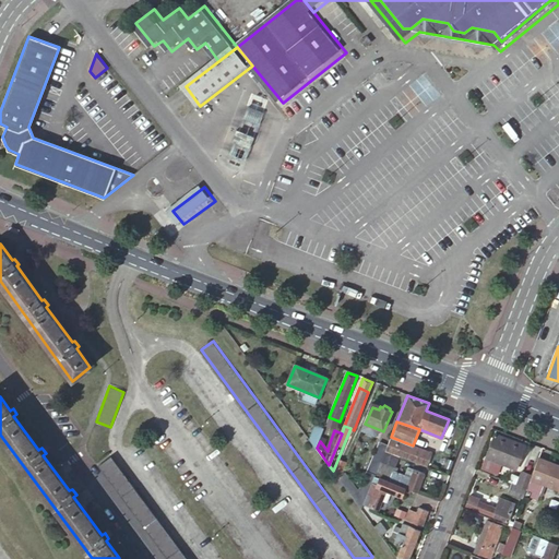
[(496,432),(482,468),(494,474),(496,468),(500,470),(501,466),(496,464),(497,460),(506,463),(507,459),(518,463),(521,455),(515,453),(520,442),(496,432)]
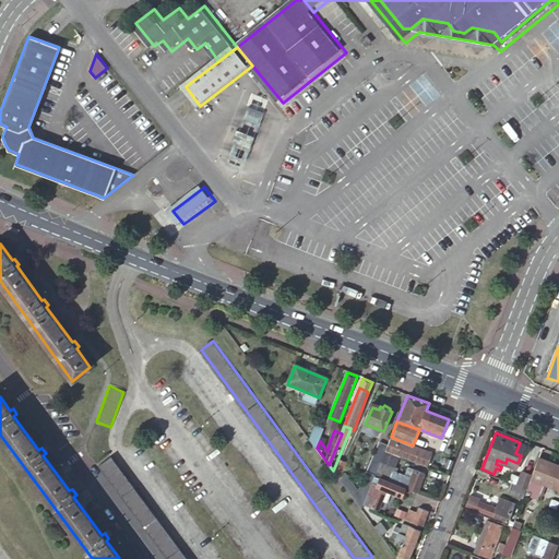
[(385,449),(387,445),(378,442),(377,447),(360,488),(359,489),(368,492),(375,476),(381,460),(385,449)]
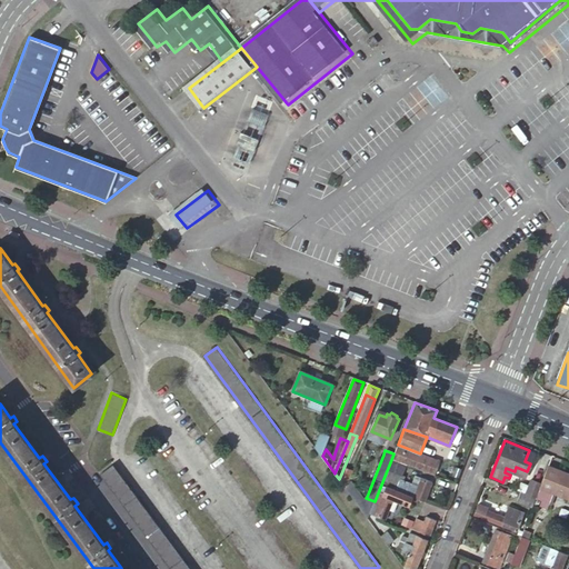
[(409,463),(392,457),(388,468),(405,475),(409,463)]
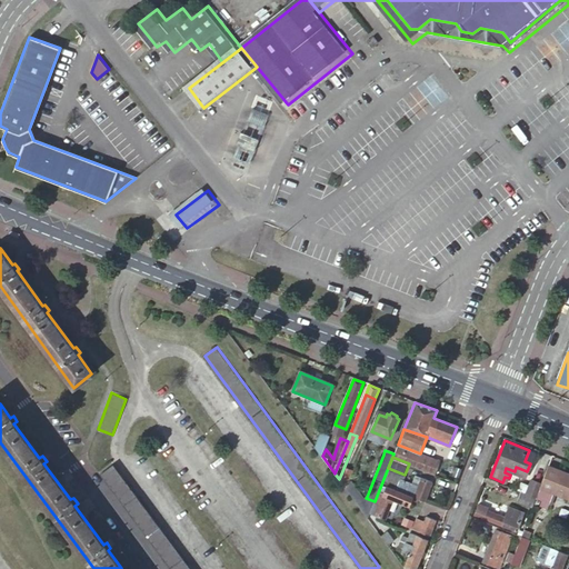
[(190,568),(113,463),(100,473),(171,568),(190,568)]
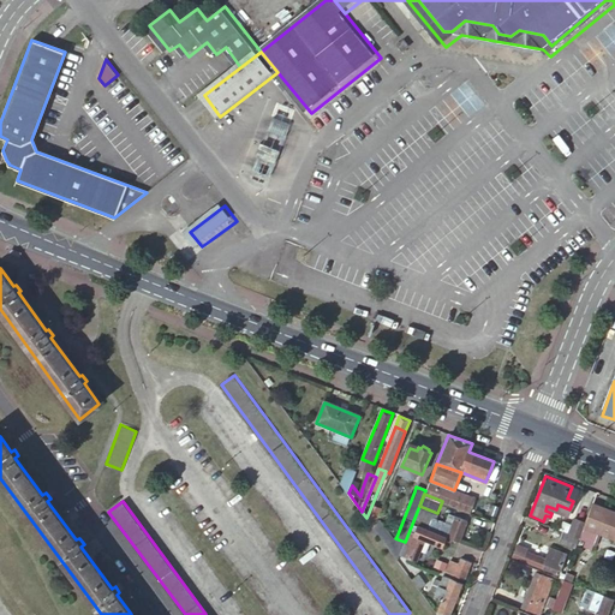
[(372,503),(366,518),(374,527),(378,518),(382,508),(372,503)]
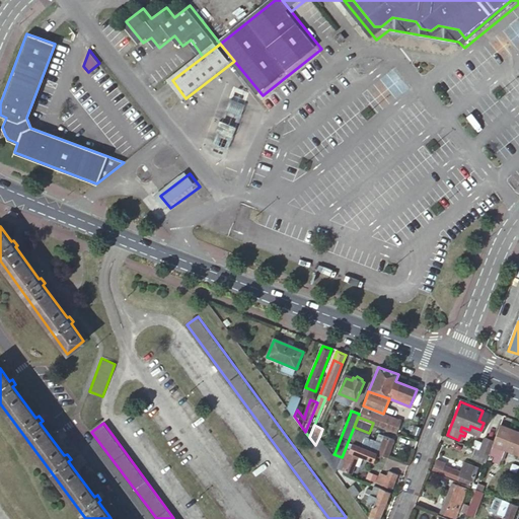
[(518,431),(501,425),(496,439),(494,444),(506,449),(518,454),(518,431)]
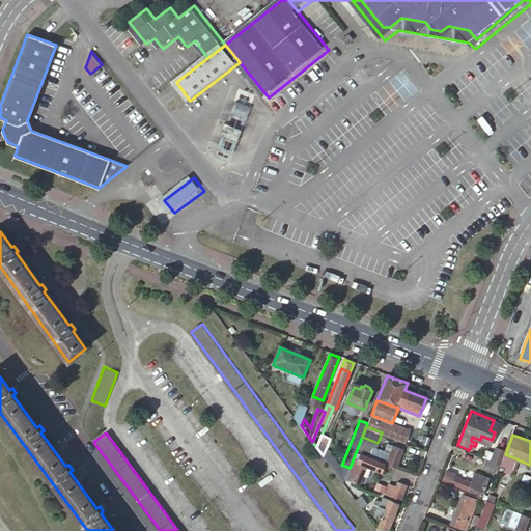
[(370,455),(396,466),(403,447),(395,444),(394,446),(388,443),(385,450),(373,445),(370,455)]
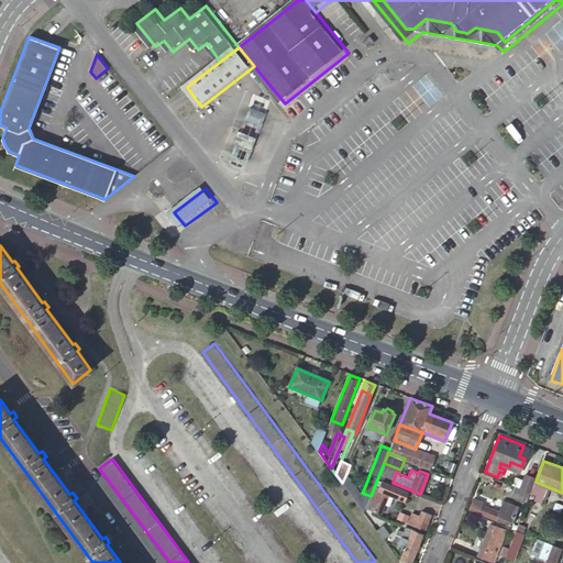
[(536,482),(538,476),(528,472),(521,487),(532,490),(536,482)]
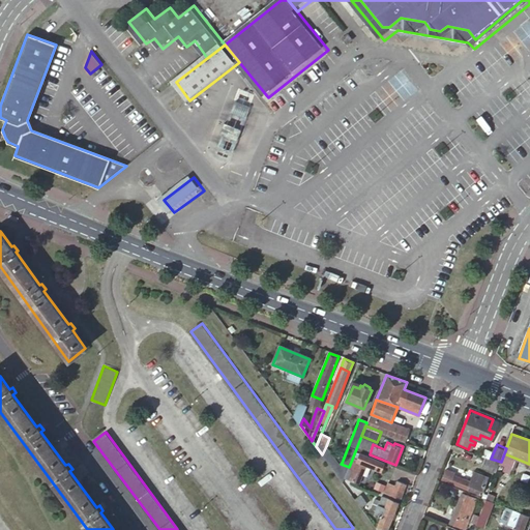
[(326,446),(322,454),(328,462),(334,457),(326,446)]
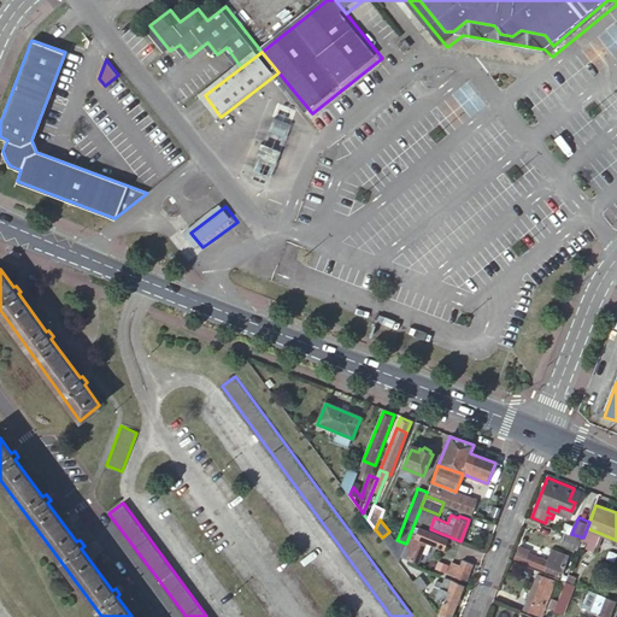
[(406,544),(401,554),(418,560),(429,532),(413,526),(406,544)]
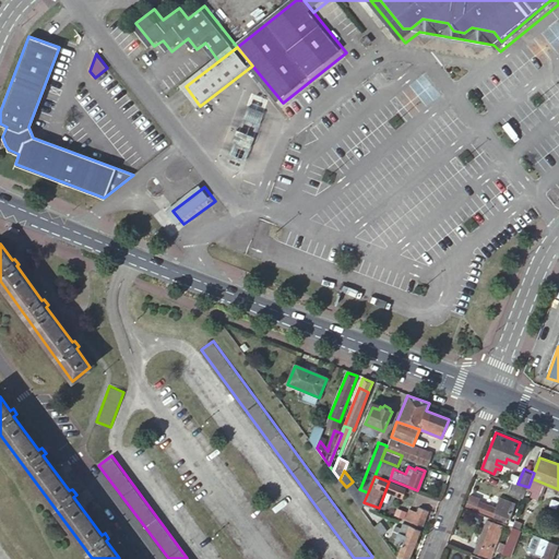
[(542,492),(545,484),(532,478),(528,487),(534,489),(542,492)]
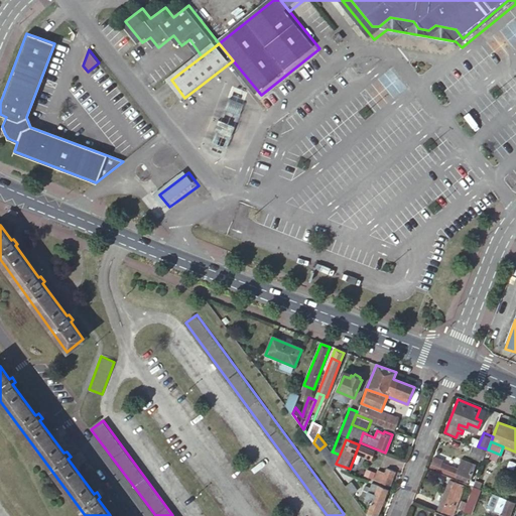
[(319,449),(334,470),(336,465),(336,464),(340,455),(332,452),(331,452),(326,444),(319,449)]
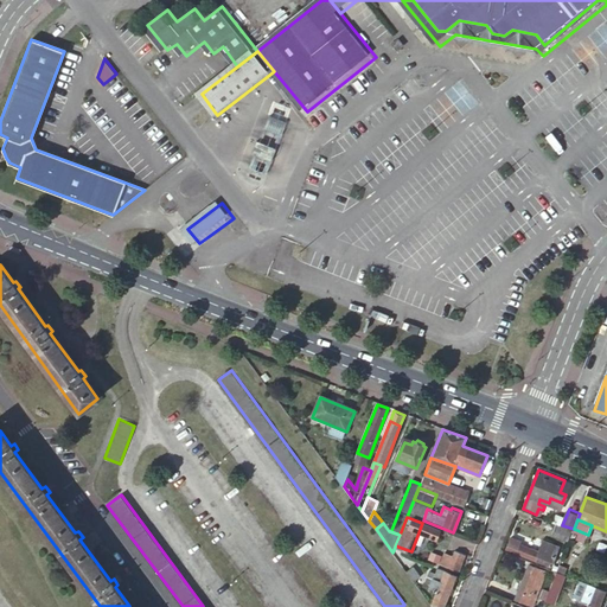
[(574,529),(562,525),(557,523),(554,535),(569,541),(574,529)]
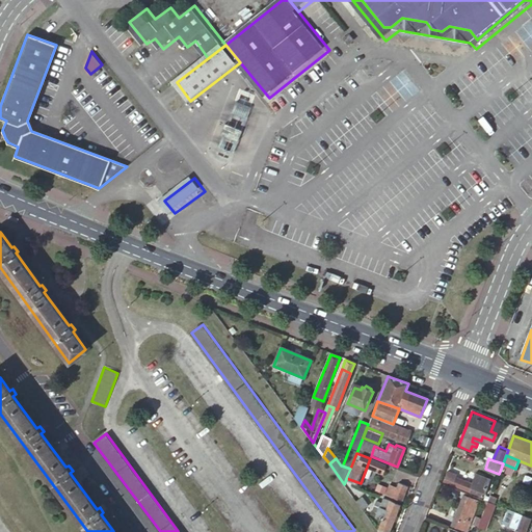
[(512,475),(515,469),(508,466),(506,472),(512,475)]
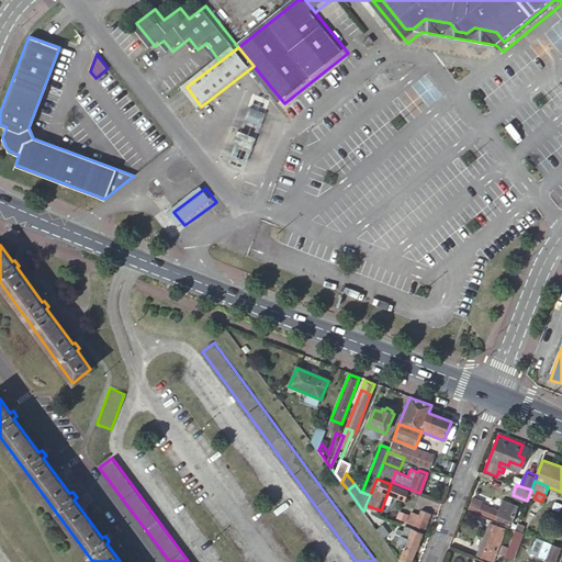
[(510,525),(518,506),(504,499),(499,508),(483,503),(483,501),(474,497),(470,508),(510,525)]
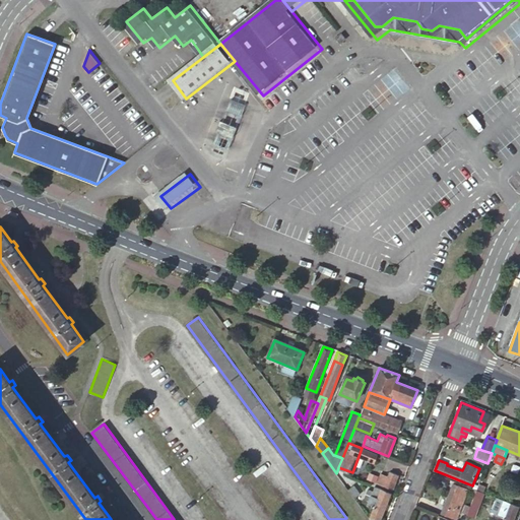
[(378,484),(392,491),(399,473),(391,470),(389,476),(382,473),(378,484)]
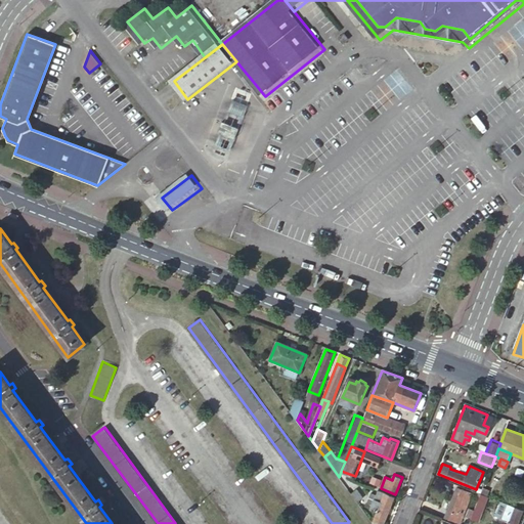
[(462,523),(474,493),(459,487),(446,517),(462,523)]
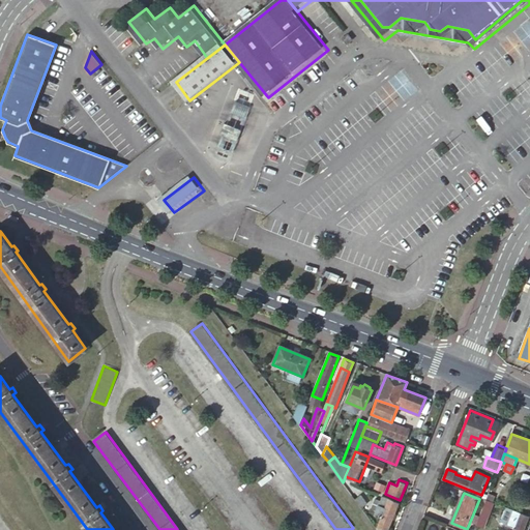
[(354,497),(363,509),(369,505),(362,497),(360,498),(357,495),(354,497)]
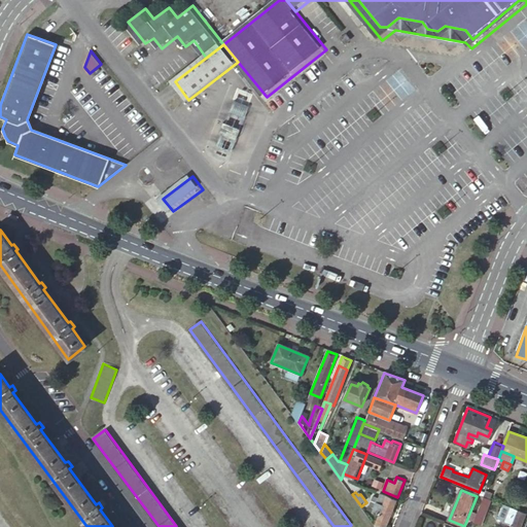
[(375,525),(376,526),(386,526),(395,500),(380,493),(372,512),(379,515),(375,525)]
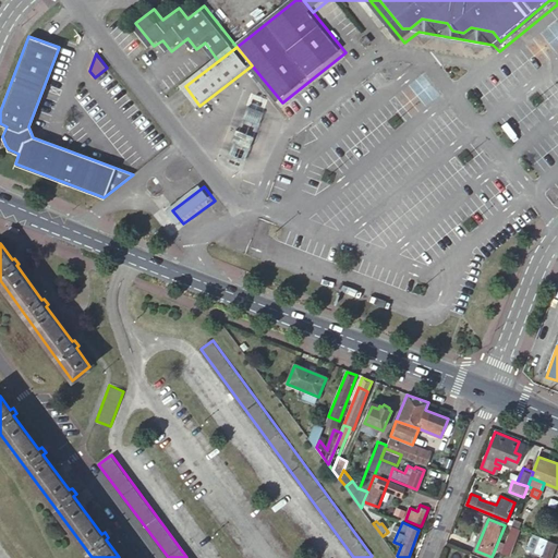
[(511,552),(521,529),(519,528),(513,525),(511,529),(506,543),(502,552),(506,552),(507,549),(511,552)]
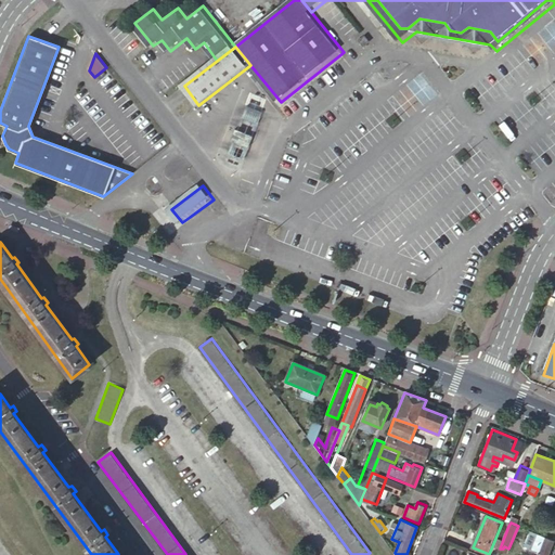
[(549,554),(554,540),(538,533),(531,549),(540,552),(538,554),(549,554)]
